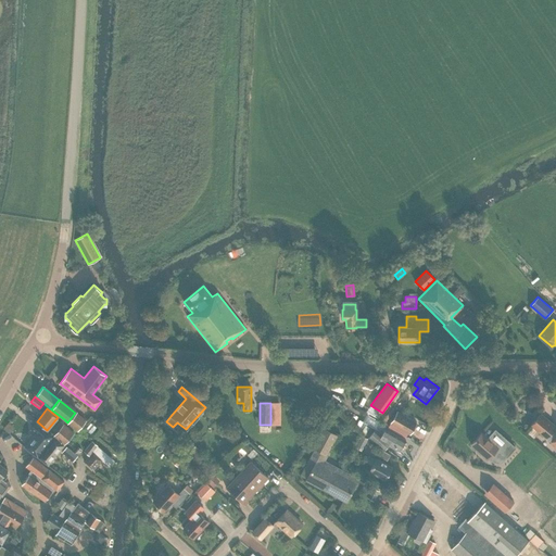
[(409,434),(417,422),(397,411),(390,422),(409,434)]
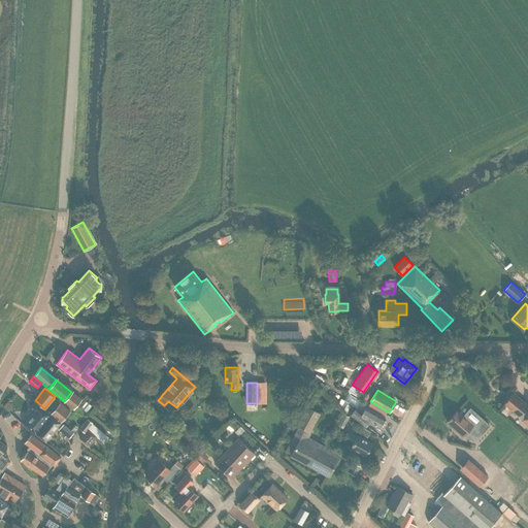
[(81,399),(71,392),(64,401),(73,408),(81,399)]
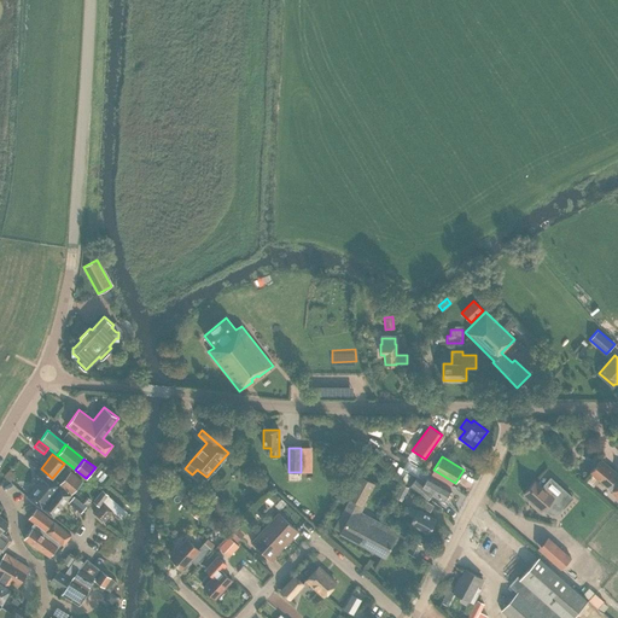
[(617,497),(617,473),(601,460),(590,472),(606,487),(612,481),(617,485),(611,493),(617,497)]
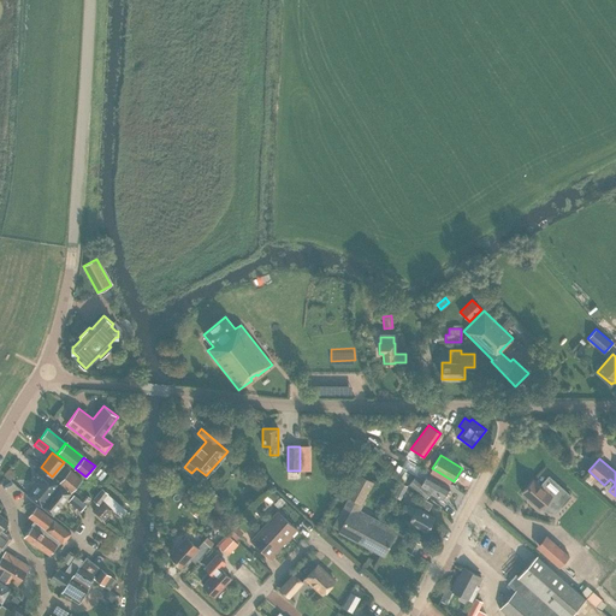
[(75,468),(71,465),(69,467),(71,469),(59,483),(71,492),(82,479),(72,471),(75,468)]
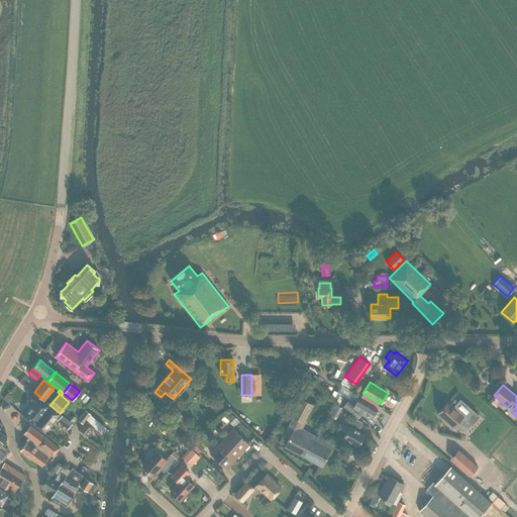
[(30,398),(34,401),(23,415),(35,425),(46,410),(48,408),(47,408),(49,406),(39,397),(34,393),(30,398)]
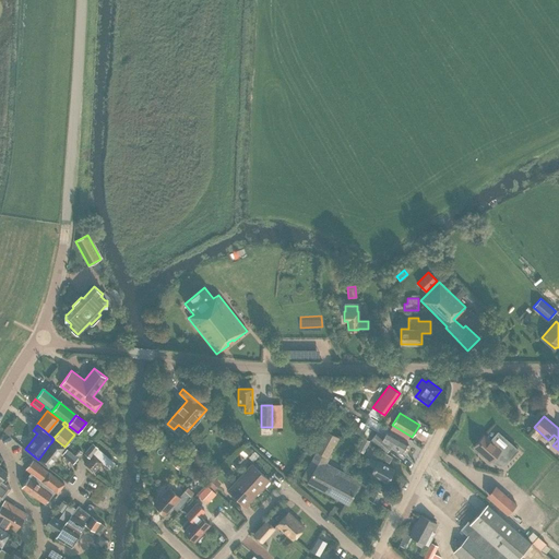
[(349,476),(325,463),(329,456),(328,456),(339,437),(323,429),(312,449),(317,451),(302,477),(308,480),(308,482),(348,503),(358,485),(347,479),(349,476)]
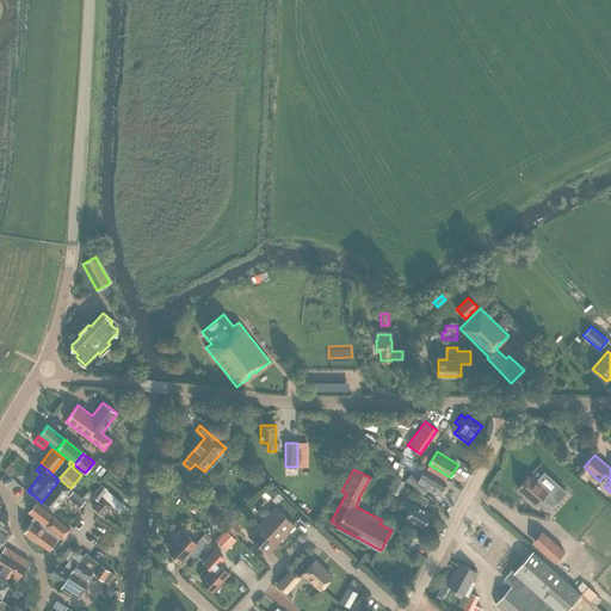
[(421,494),(426,488),(439,495),(446,483),(423,470),(419,477),(413,470),(405,480),(421,494)]
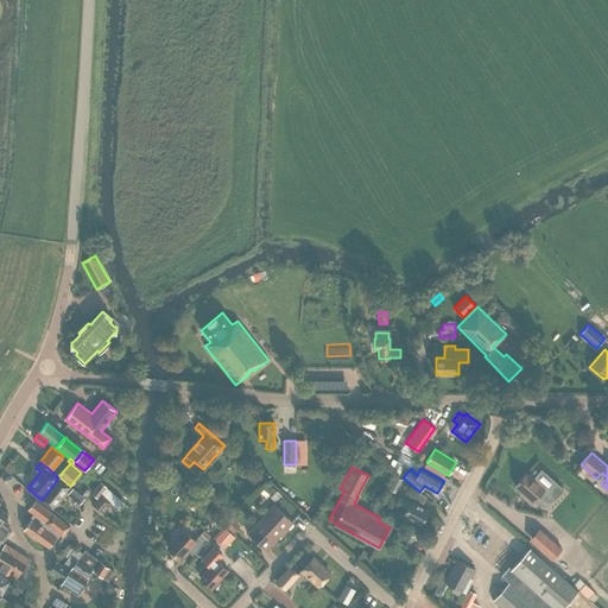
[(515,486),(526,496),(526,498),(532,502),(545,488),(526,473),(515,486)]
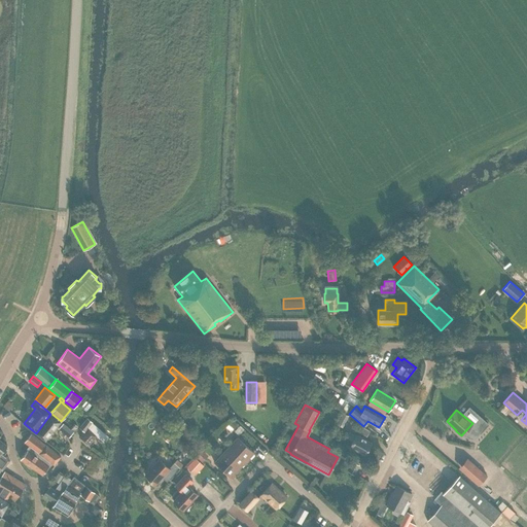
[(343,413),(337,424),(342,427),(349,416),(343,413)]
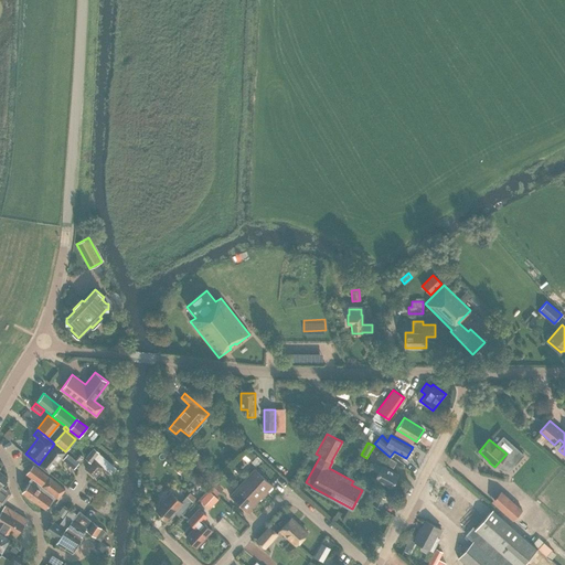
[(51,448),(39,465),(49,472),(63,455),(53,446),(51,448)]
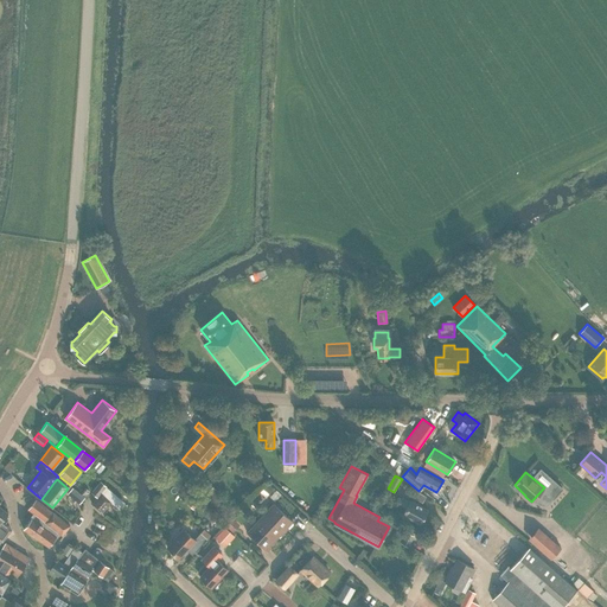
[(91,492),(97,497),(106,486),(101,481),(91,492)]
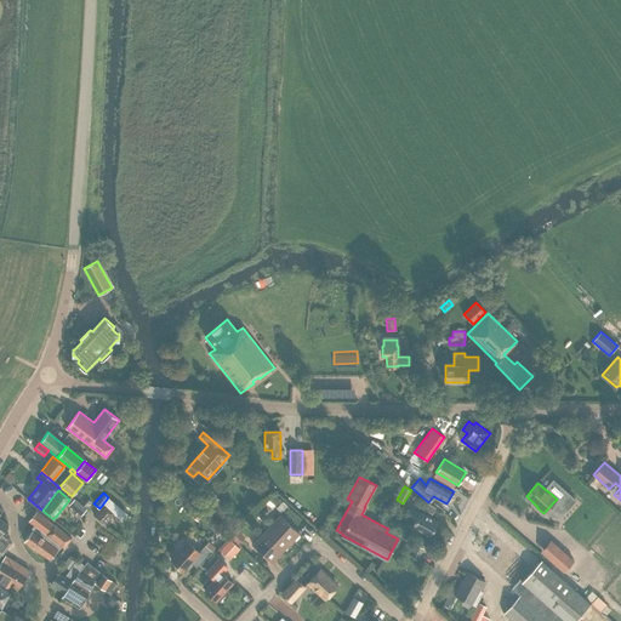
[(212,493),(201,505),(212,514),(224,502),(212,493)]
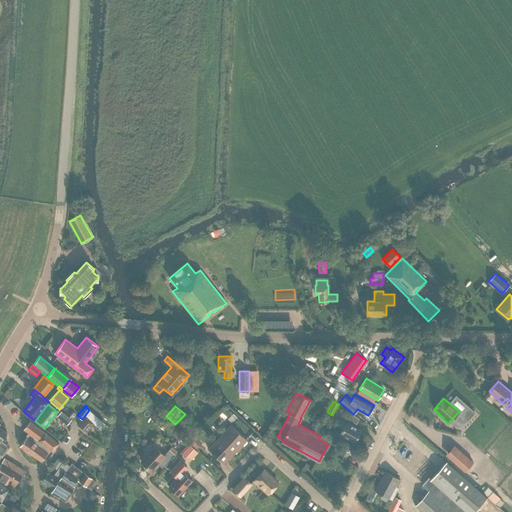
[(226,408),(221,413),(225,418),(231,412),(226,408)]
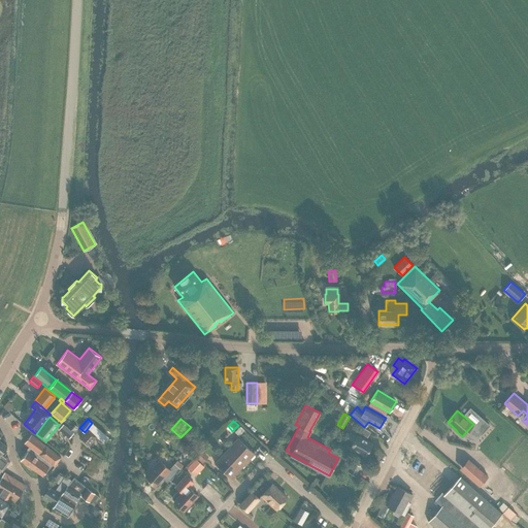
[(103,442),(108,437),(92,424),(88,429),(79,438),(89,446),(96,436),(103,442)]
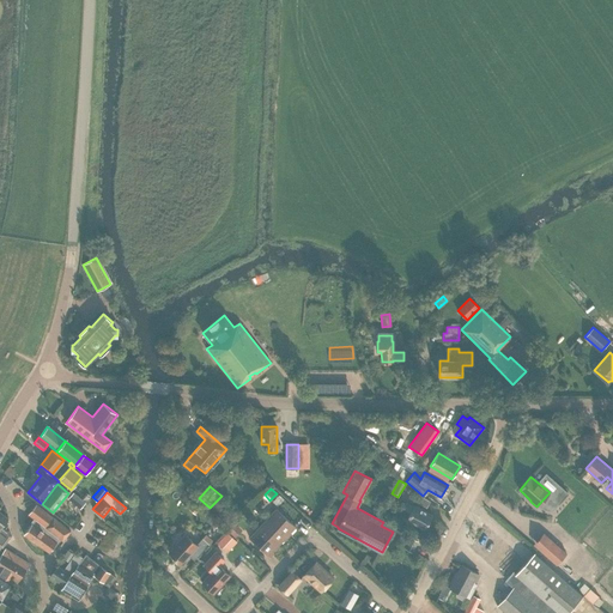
[(85,503),(73,493),(68,499),(80,509),(85,503)]
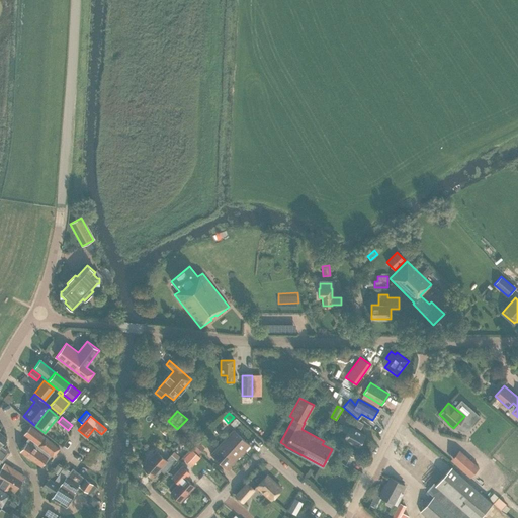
[(360,428),(363,423),(353,418),(350,423),(360,428)]
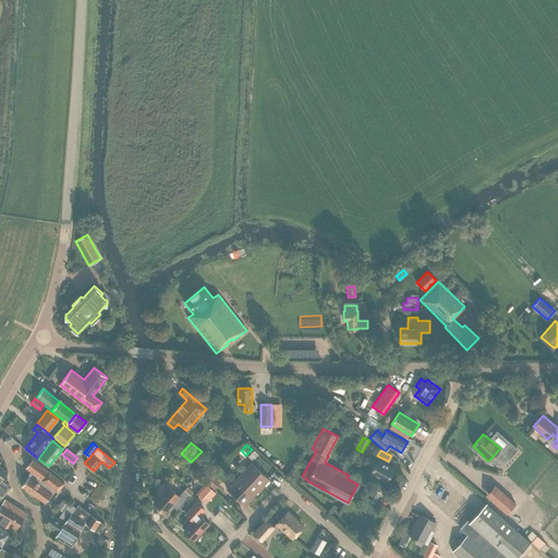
[(177,468),(182,462),(177,457),(172,462),(177,468)]
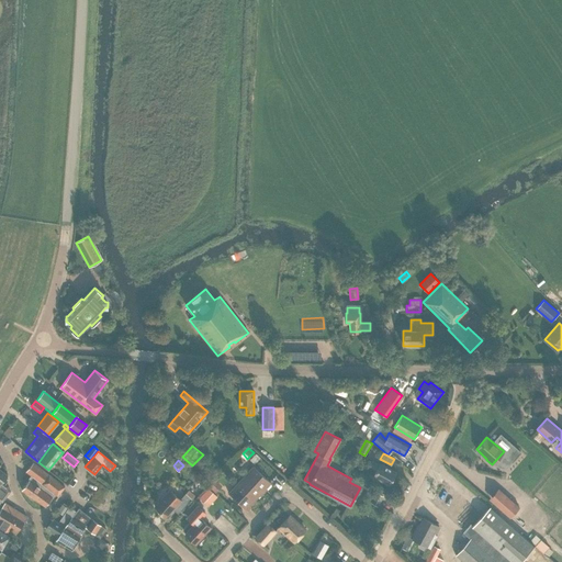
[(369,465),(377,470),(373,476),(389,485),(396,472),(380,463),(372,460),(369,465)]
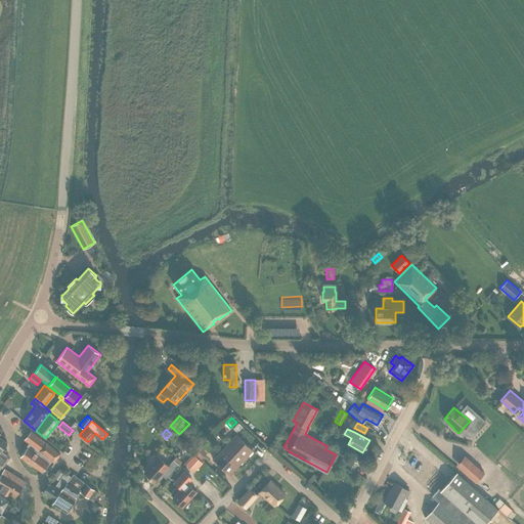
[(42,472),(51,461),(53,463),(60,453),(46,442),(39,451),(38,450),(45,442),(31,431),(25,439),(30,443),(27,447),(19,456),(42,472)]
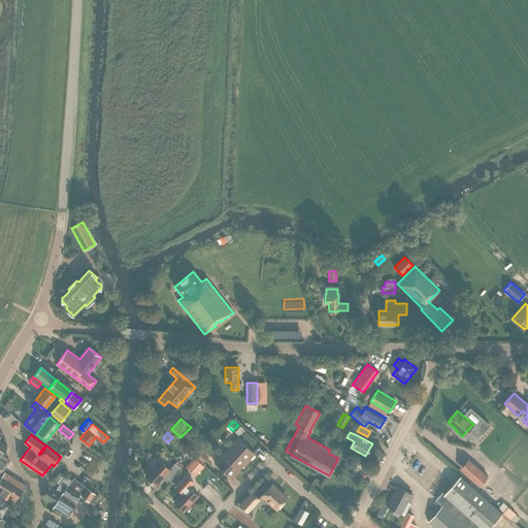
[(215,447),(221,440),(216,436),(210,442),(215,447)]
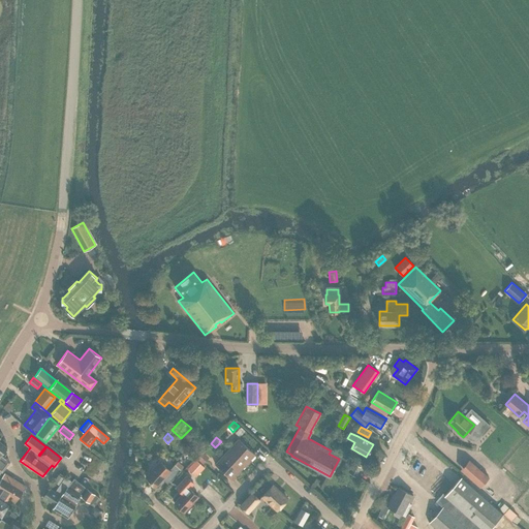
[(230,447),(247,463),(255,455),(239,439),(230,447)]
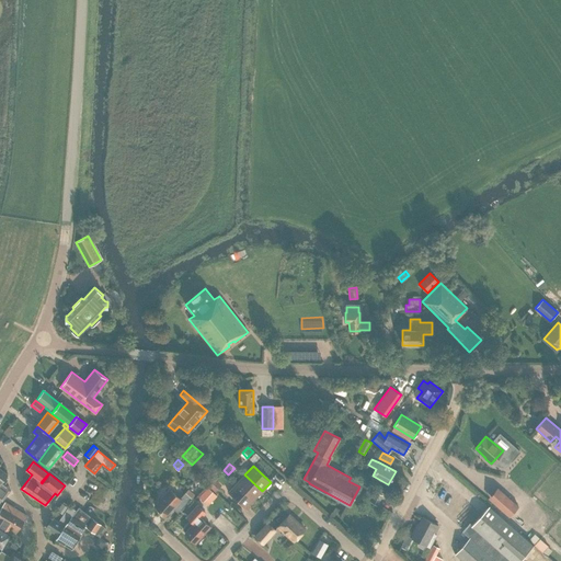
[(237,483),(254,500),(262,491),(244,474),(237,483)]
